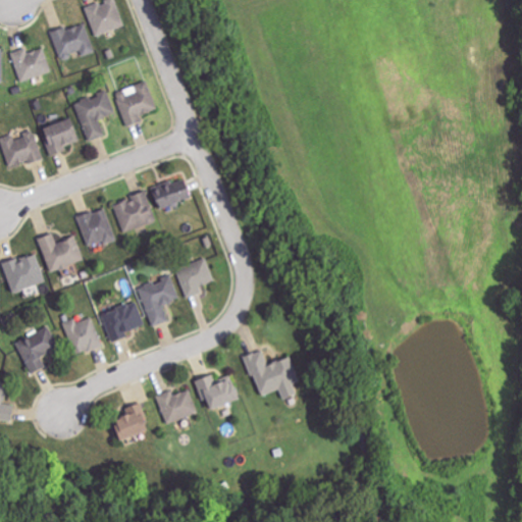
[(96,37),(124,25),(115,0),(108,0),(86,8),(96,37)]
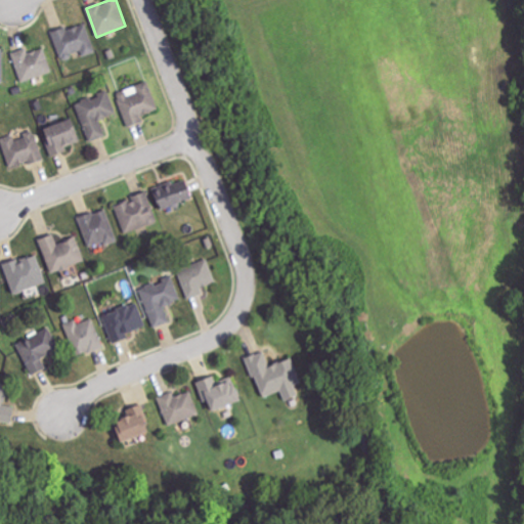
[(96,52),(85,24),(69,30),(67,26),(51,32),(62,60),(81,53),(83,57),(96,52)]
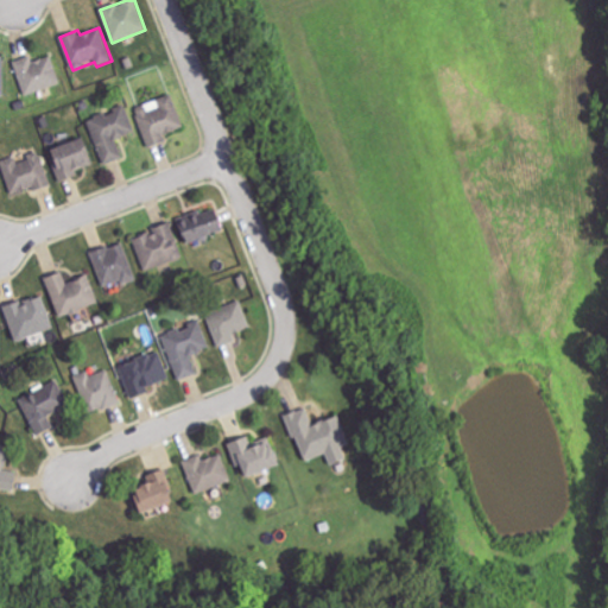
[(52,56),(33,62),(32,56),(14,62),(26,96),(62,83),(52,56)]
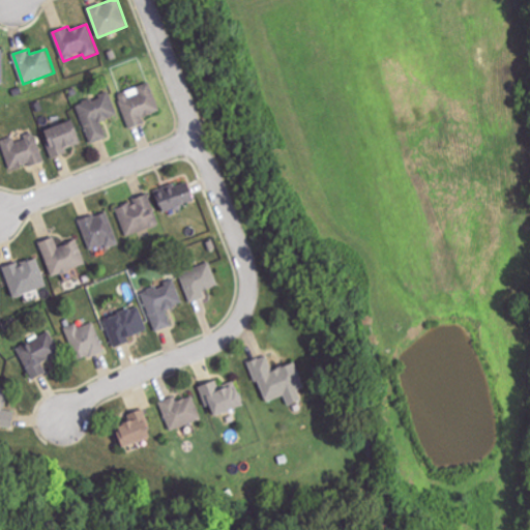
[(160,111),(150,82),(117,94),(129,128),(145,123),(143,117),(160,111)]
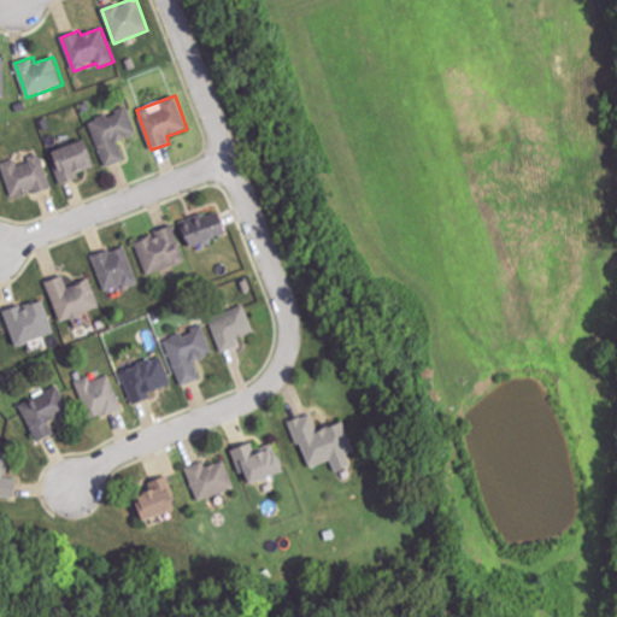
[(106,168),(125,159),(118,141),(139,134),(128,107),(89,122),(106,168)]
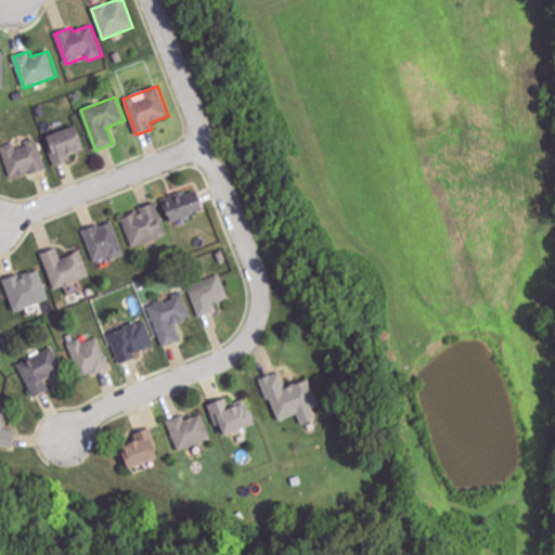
[(73,159),(71,156),(85,150),(76,126),(44,138),(55,166),(73,159)]
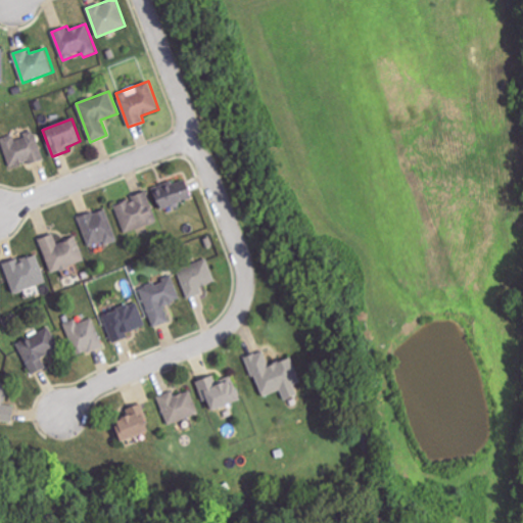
[(9,168),(43,159),(36,132),(15,137),(14,135),(2,138),(9,168)]
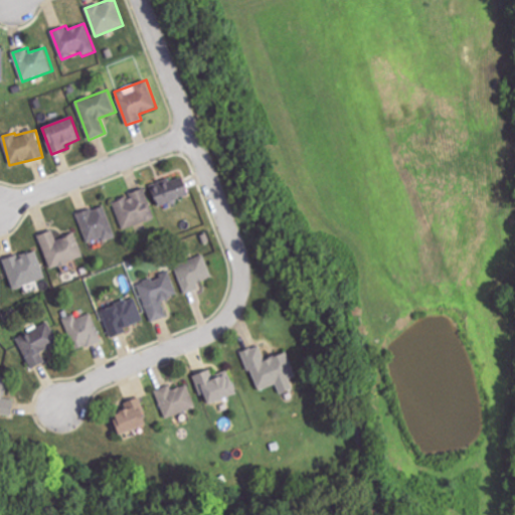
[(189,195),(182,177),(150,188),(157,206),(189,195)]
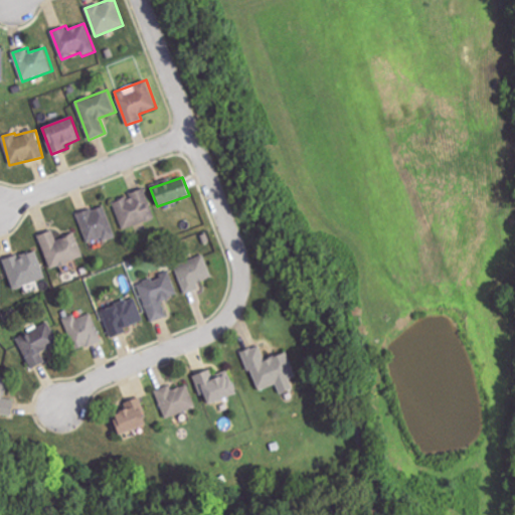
[(155,219),(147,190),(114,199),(122,228),(155,219)]
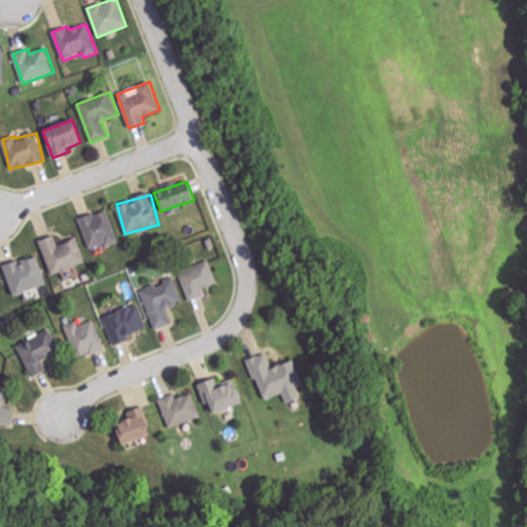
[(89,249),(106,244),(106,247),(117,244),(108,211),(80,218),(89,249)]
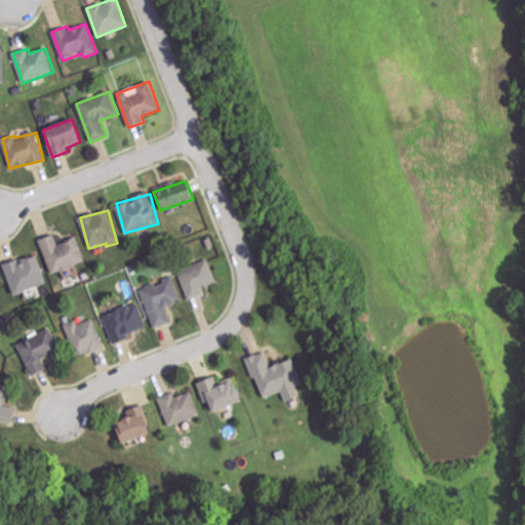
[(49,274),(84,264),(77,239),(56,244),(54,236),(40,240),(49,274)]
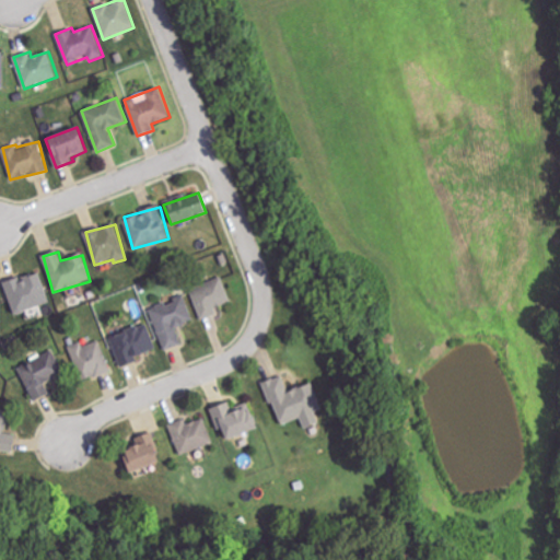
[(2,282),(12,315),(48,304),(39,272),(2,282)]
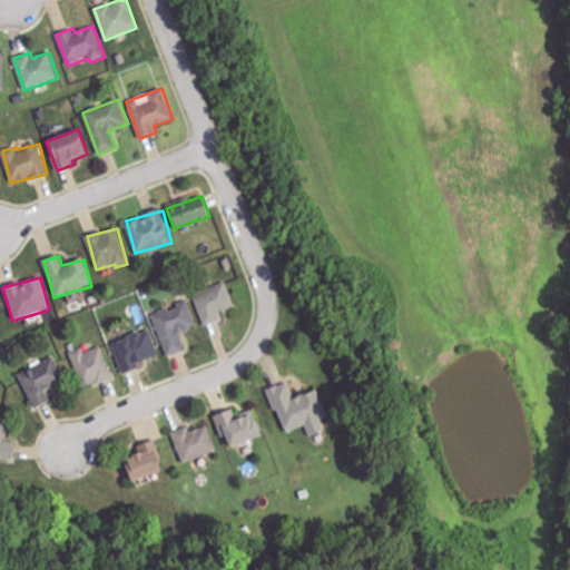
[(223,320),(220,313),(236,307),(226,282),(194,294),(205,326),(223,320)]
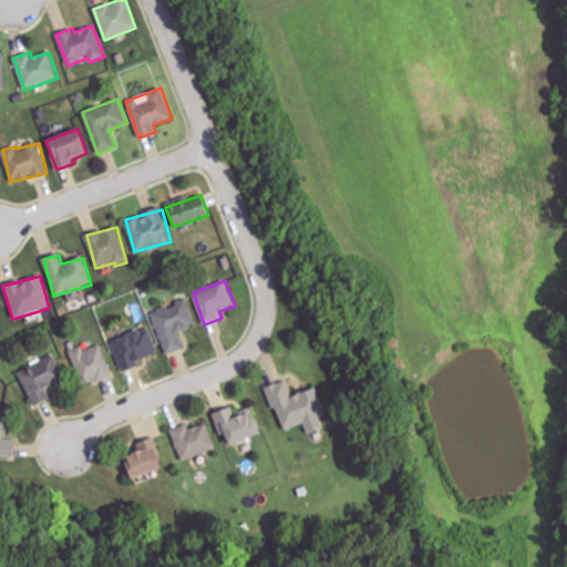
[(197,325),(188,299),(152,313),(167,354),(185,348),(178,331),(197,325)]
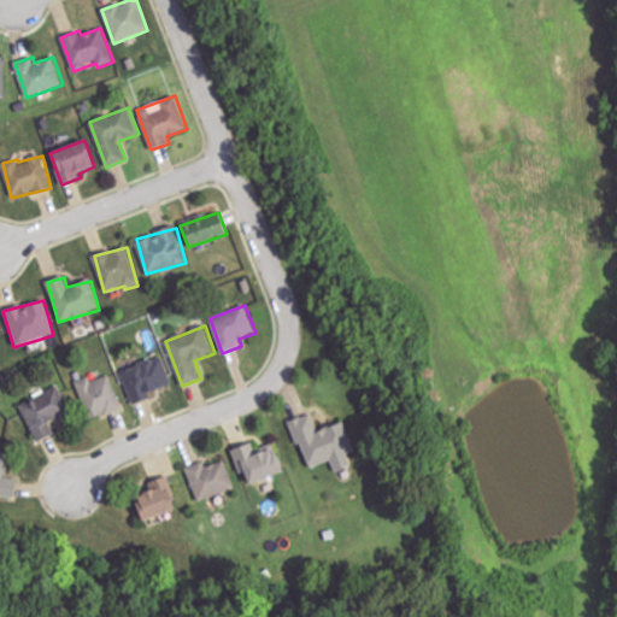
[(129,400),(172,389),(165,358),(122,370),(129,400)]
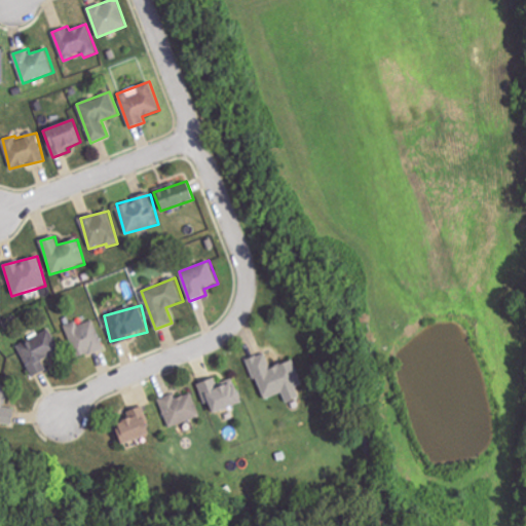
[(77,360),(105,349),(94,320),(79,326),(77,321),(65,326),(77,360)]
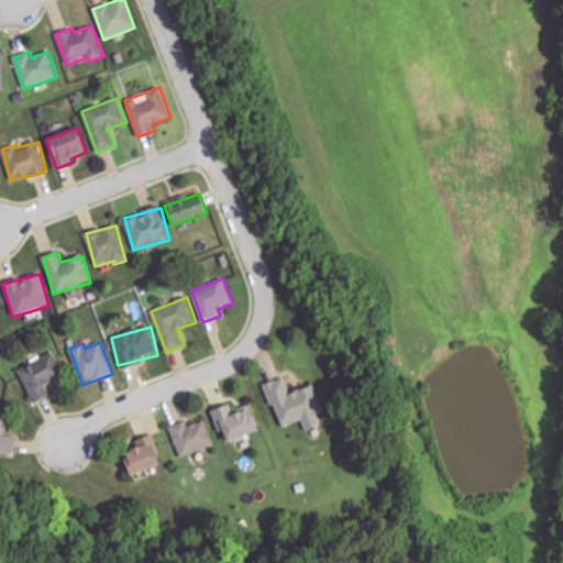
[(50,396),(45,385),(65,376),(54,353),(18,370),(33,403),(50,396)]
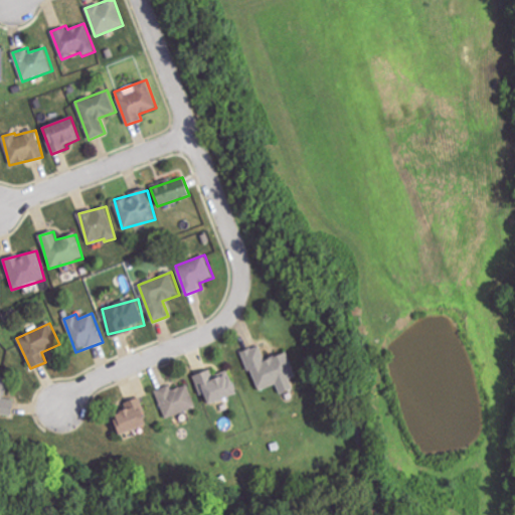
[(287,352),(265,360),(260,346),(242,352),(256,392),(276,385),(279,394),(293,389),(289,379),(295,376),(287,352)]
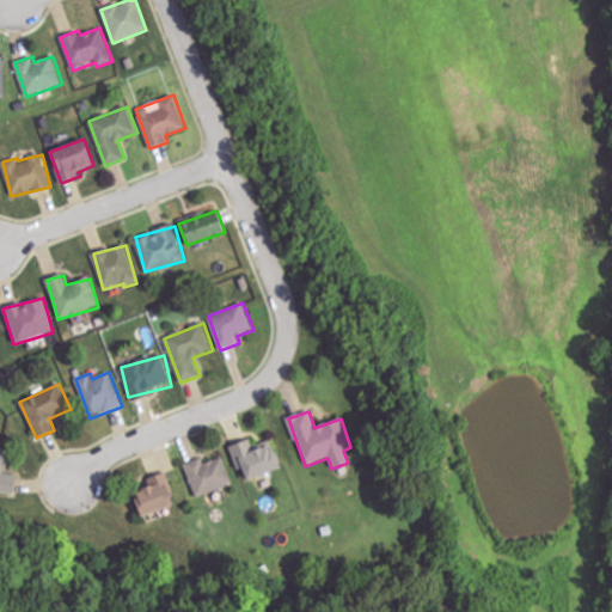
[(245,483),(280,469),(268,444),(252,450),(248,439),(230,447),(245,483)]
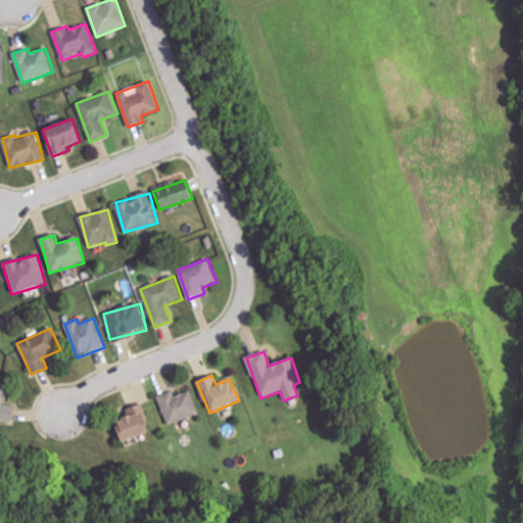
[(0,383),(0,382),(0,421),(12,423),(14,407),(4,405),(5,393),(0,392),(0,383)]
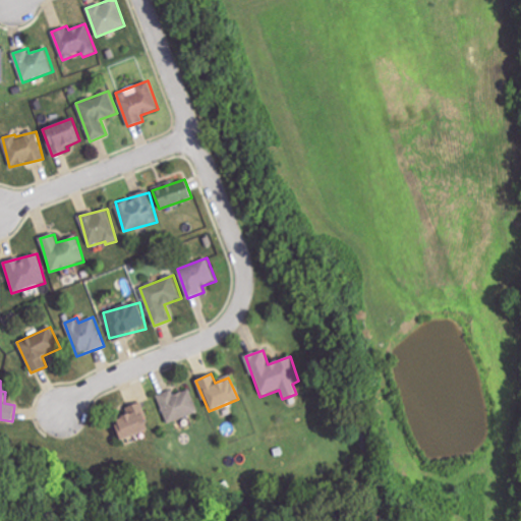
[(157,396),(167,423),(198,412),(190,389),(174,395),(172,390),(157,396)]
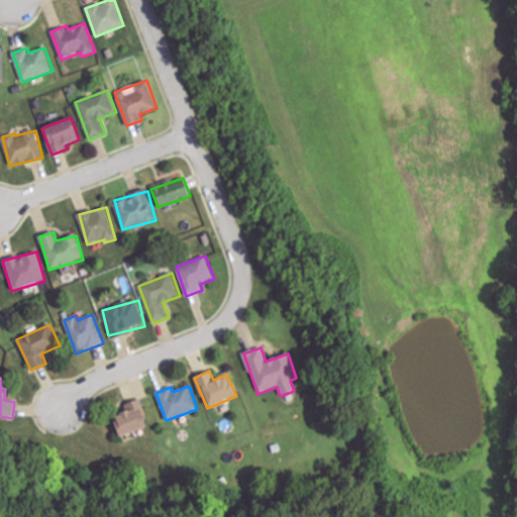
[(118,437),(148,425),(138,400),(124,405),(127,410),(110,417),(118,437)]
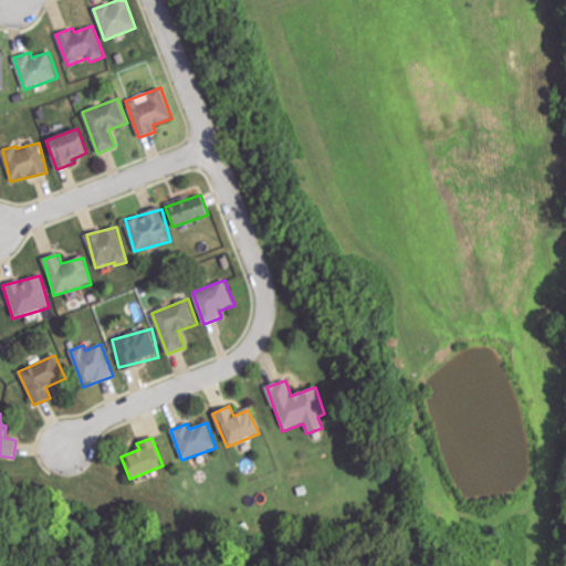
All buildings are outlined.
